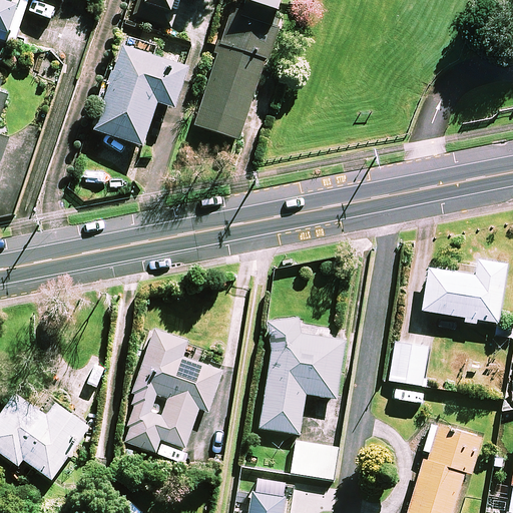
[(1,0),(0,0),(0,35),(15,41),(25,10),(1,2),(1,0)]
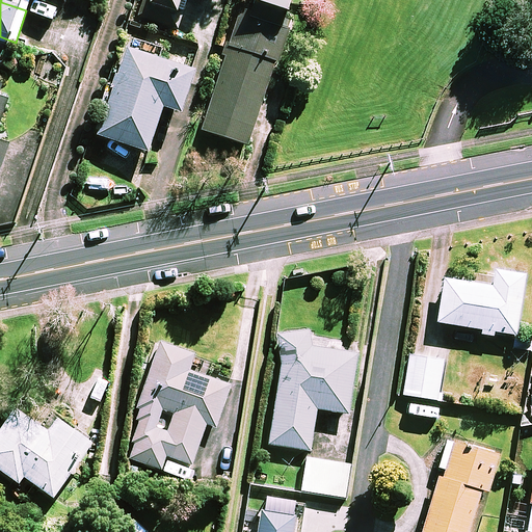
[(145,0),(139,18),(177,30),(186,0),(145,0)]
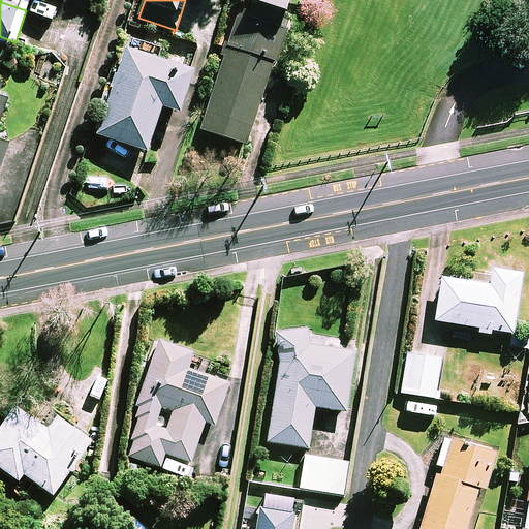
[(290,0),(255,0),(251,14),(240,11),(201,130),(248,146),(275,62),(278,63),(287,35),(280,33),(290,0)]
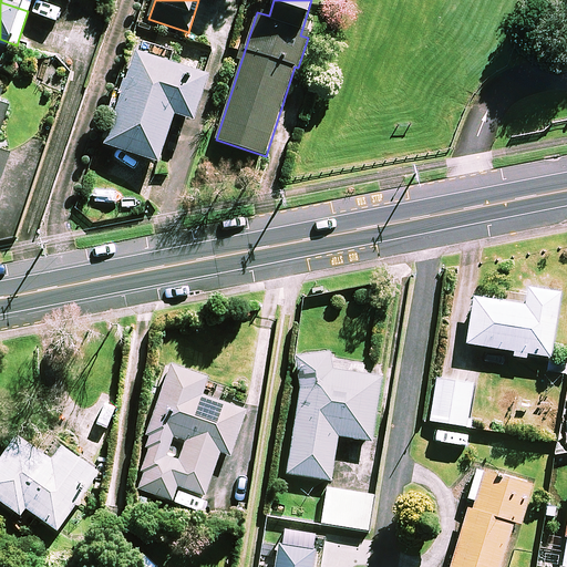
[(209,76),(136,54),(107,146),(160,163),(175,116),(195,122),(209,76)]
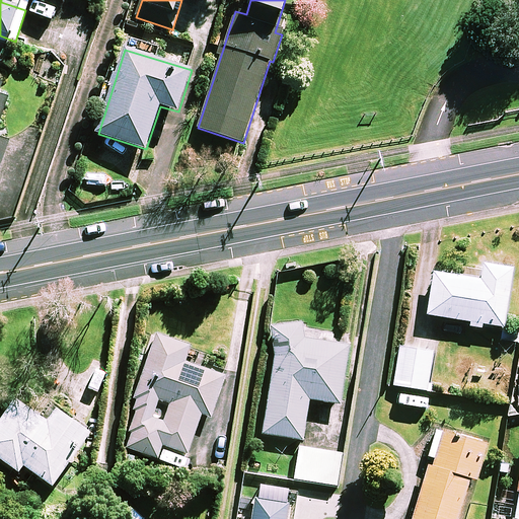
[(0,95),(4,83),(0,81),(0,173),(9,143),(0,140),(0,124),(8,98),(0,95)]
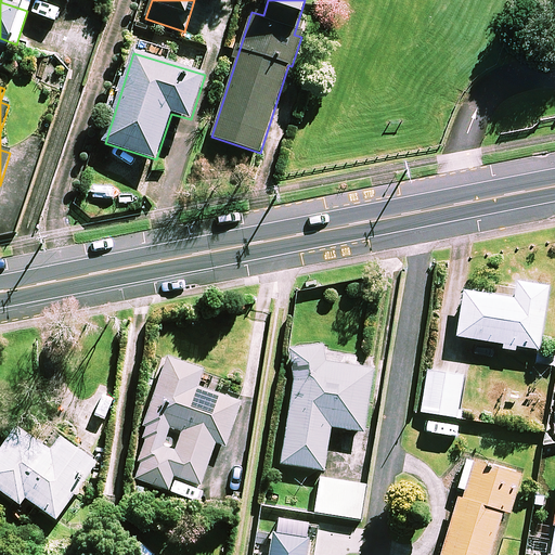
[(465,293),(459,338),(502,345),(502,350),(516,352),(517,347),(539,350),(549,288),(505,282),(503,299),(465,293)]
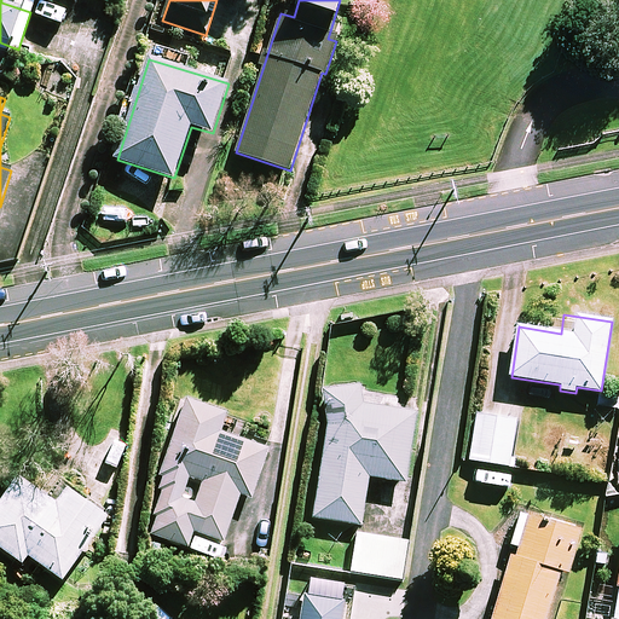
[(363,386),(324,389),(328,426),(327,426),(312,519),(362,526),(369,478),(406,484),(417,414),(364,405),(363,386)]
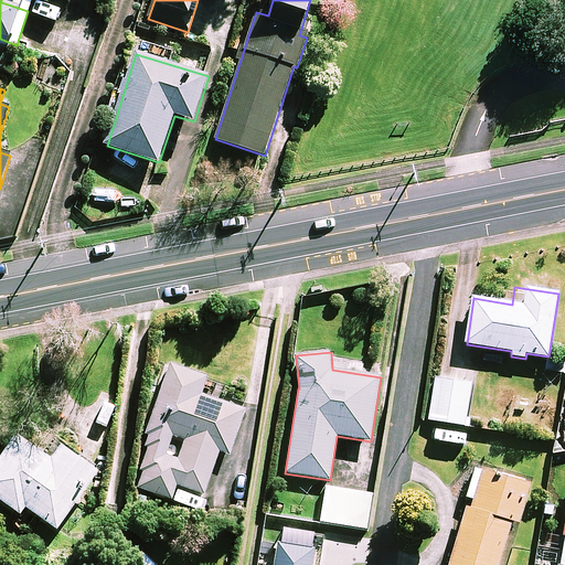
[(208,377),(171,363),(145,433),(149,435),(136,469),(144,471),(137,489),(173,503),(179,490),(205,500),(223,454),(230,456),(248,409),(202,392),(208,377)]
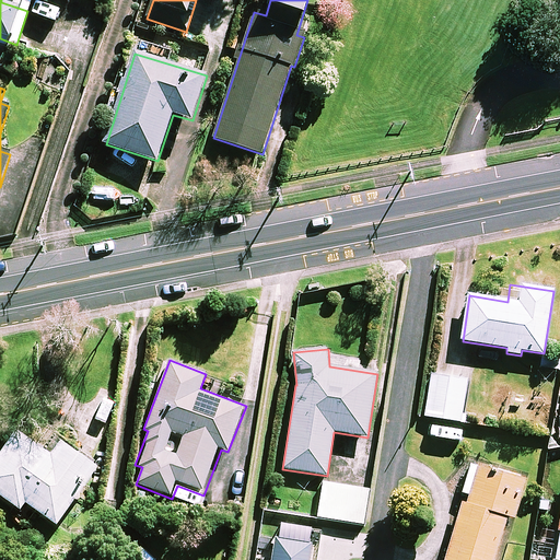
[(467,382),(431,376),(424,417),(462,422),(467,382)]
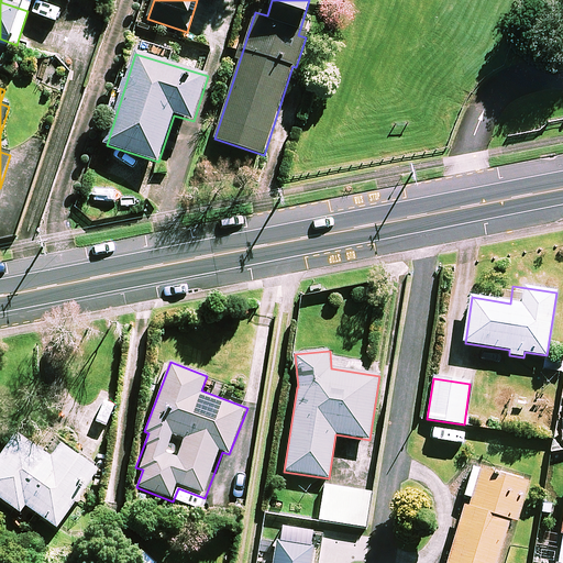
[(52,464),(13,438),(0,457),(0,497),(21,512),(25,506),(58,528),(99,470),(64,445),(52,464)]
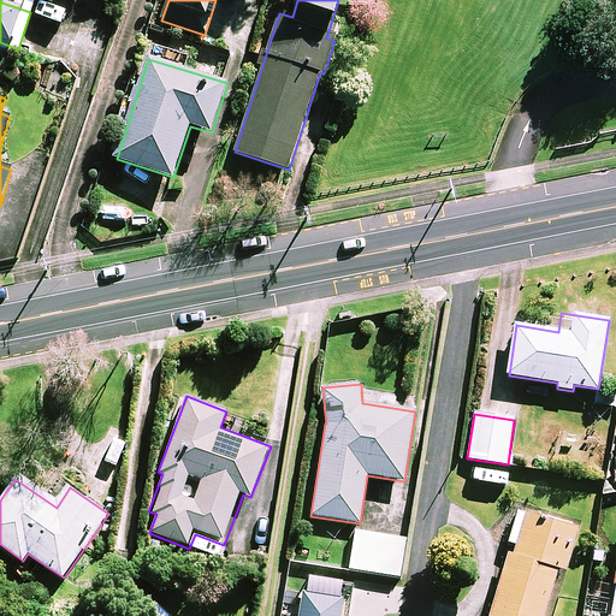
[(579,529),(517,511),(508,544),(511,545),(490,615),(544,615),(558,569),(567,572),(579,529)]
